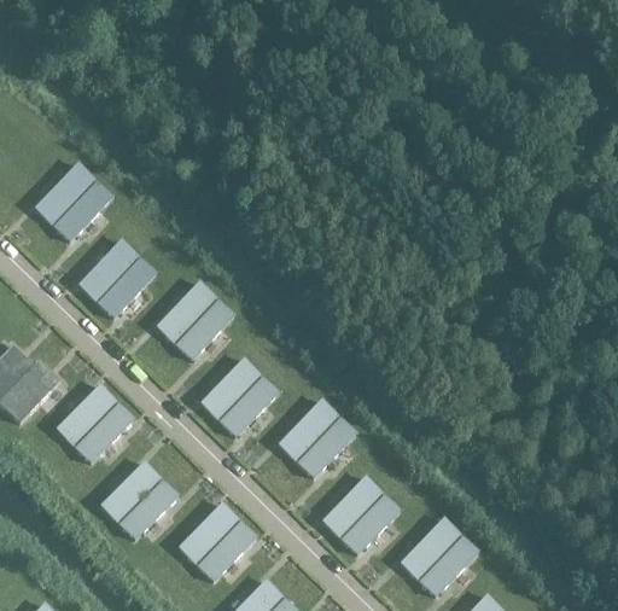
[(79,161),(34,205),(52,222),(95,178),(79,161)]
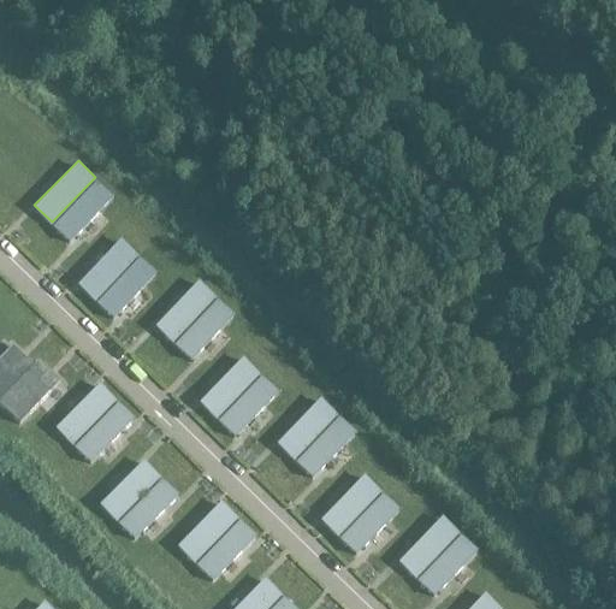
[(95,177),(52,222),(70,240),(113,194),(95,177)]
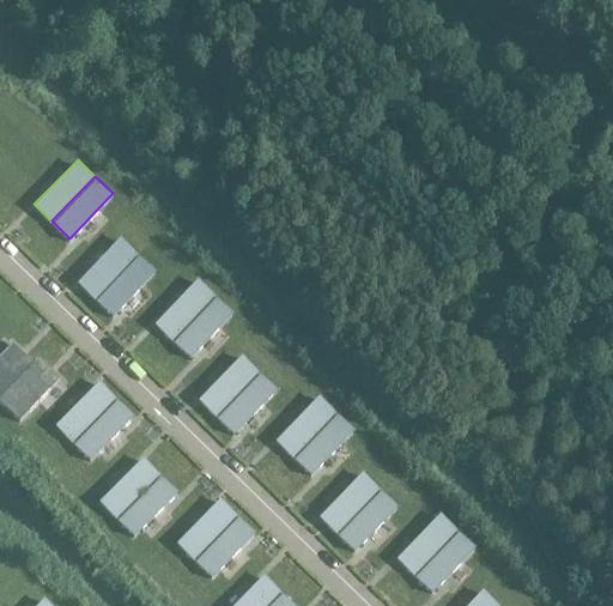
[(121,236),(78,280),(95,297),(139,253),(121,236)]
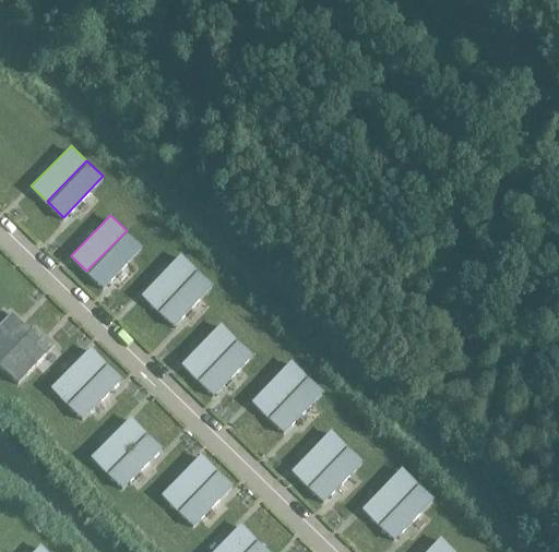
[(127,230),(86,271),(103,286),(142,246),(127,230)]
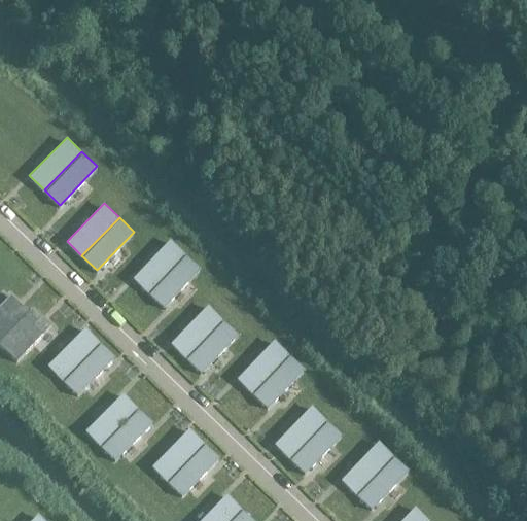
[(171,238),(133,276),(148,290),(185,252),(171,238)]
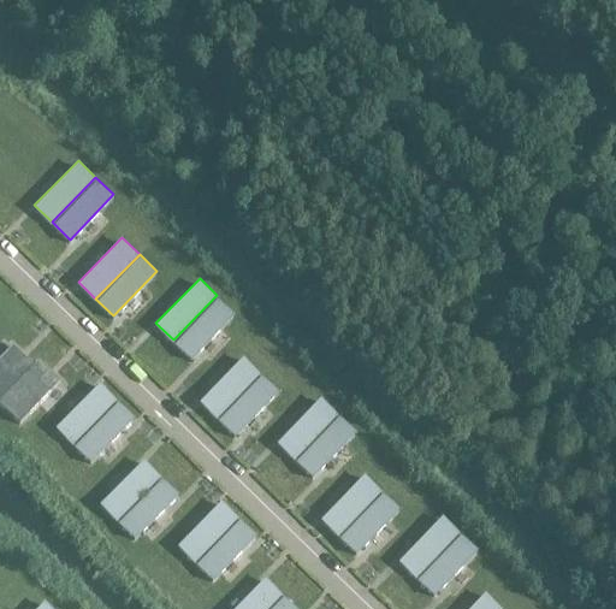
[(217,295),(173,340),(191,358),(235,312),(217,295)]
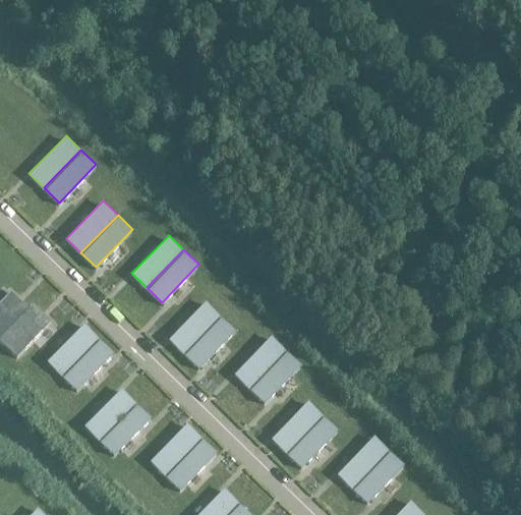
[(0,335),(27,305),(10,289),(0,298),(0,335)]
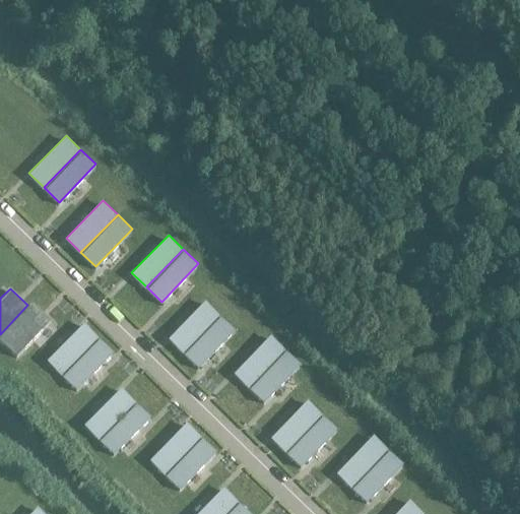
[(205,300),(168,337),(183,351),(219,313),(205,300)]
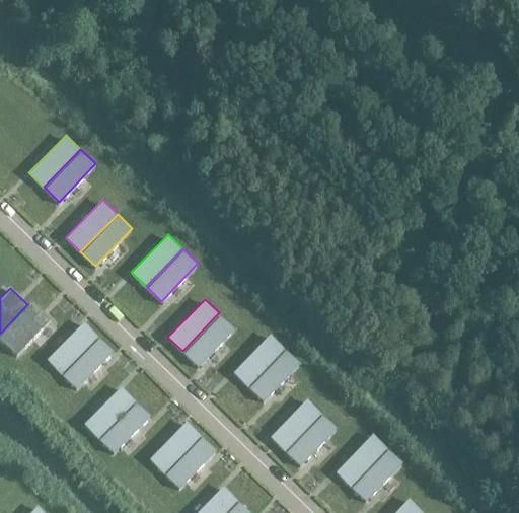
[(0,337),(16,353),(50,317),(31,300),(27,304),(0,334),(0,337)]
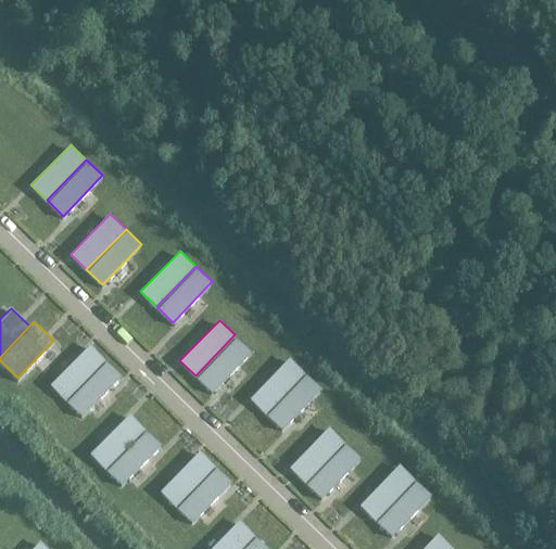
[(235,334),(196,375),(212,391),(251,350),(235,334)]
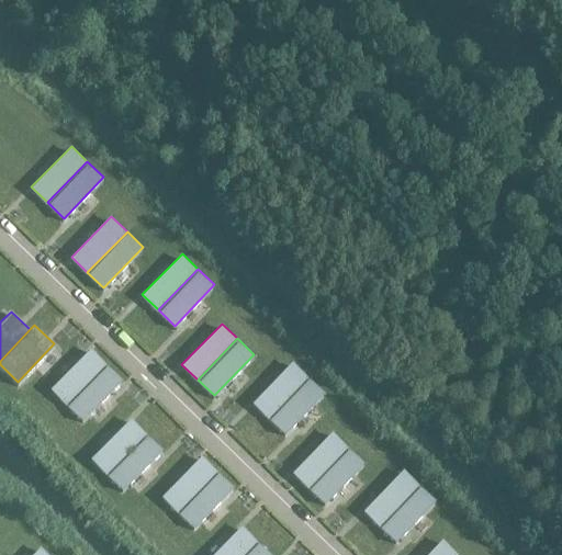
[(91,347),(51,387),(67,404),(107,362),(91,347)]
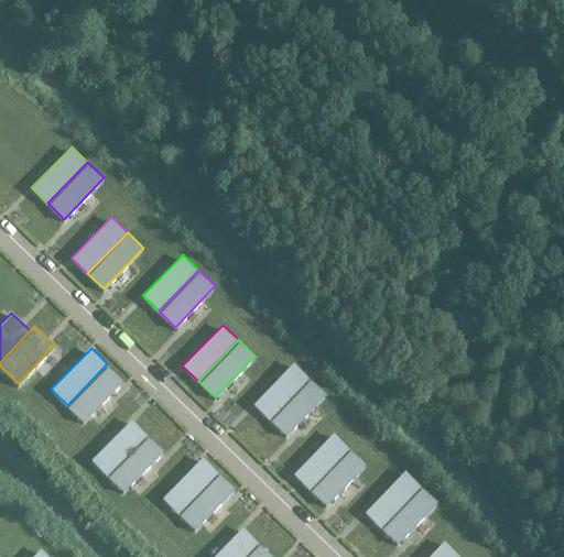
[(293,362),(253,403),(270,418),(310,378),(293,362)]
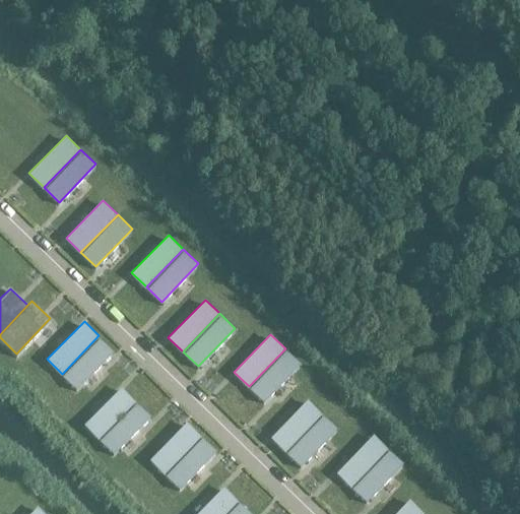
[(99,335),(62,374),(77,388),(114,349),(99,335)]
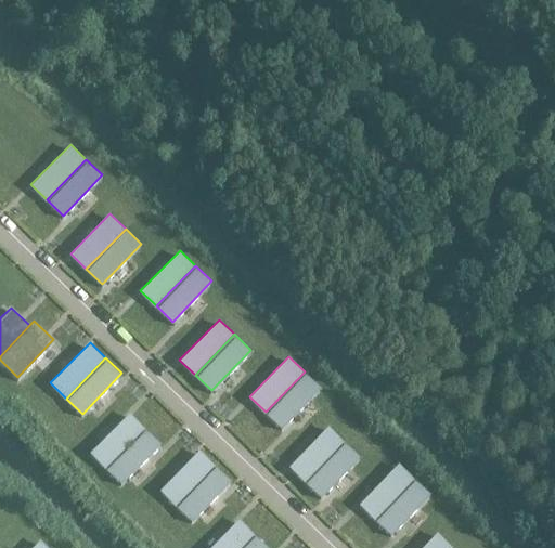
[(305,372),(266,412),(281,427),(321,387),(305,372)]
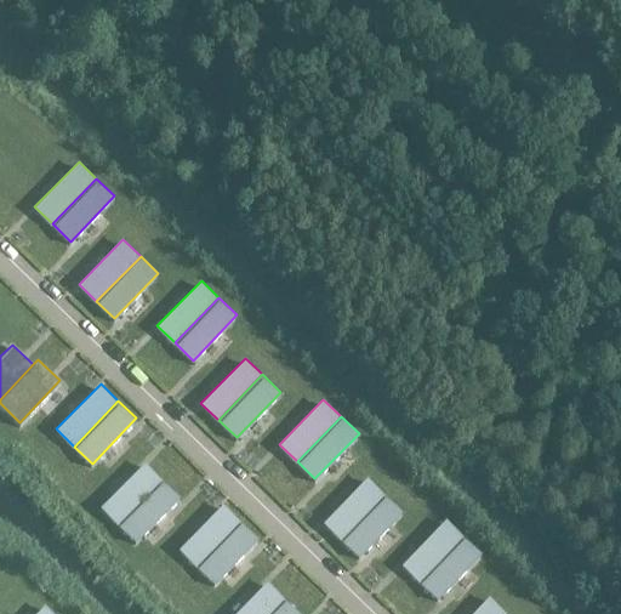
[(144,461),(101,506),(118,523),(163,478),(144,461)]
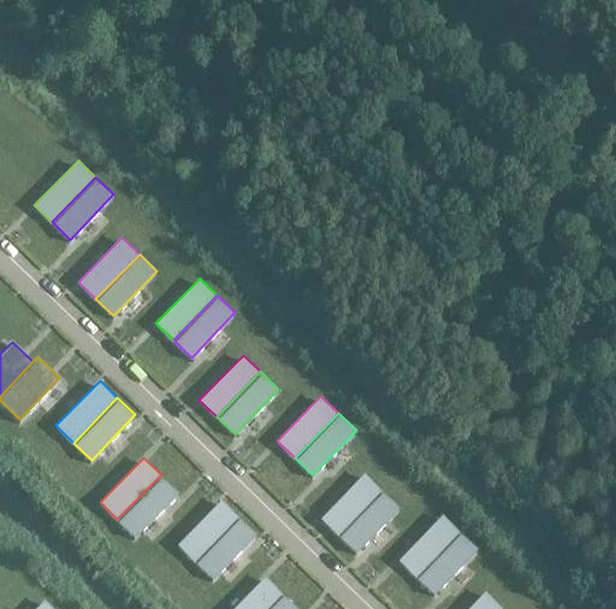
[(365,473),(321,518),(338,534),(383,490),(365,473)]
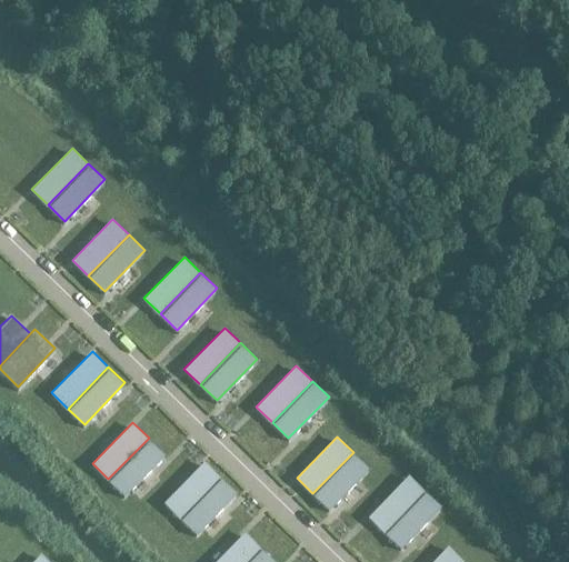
[(149,438),(108,479),(125,494),(165,453),(149,438)]
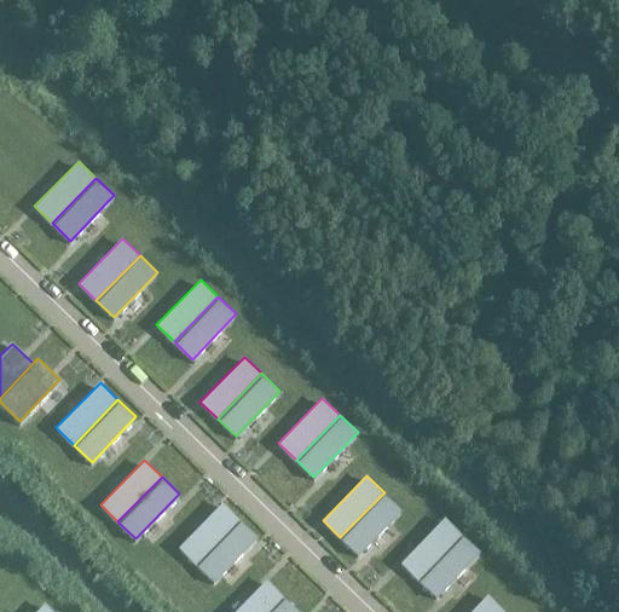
[(385,492),(340,537),(358,554),(401,509),(385,492)]
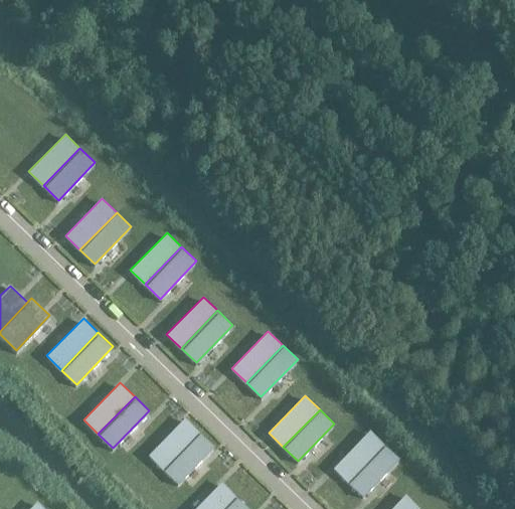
[(185,417),(148,455),(163,469),(199,432),(185,417)]
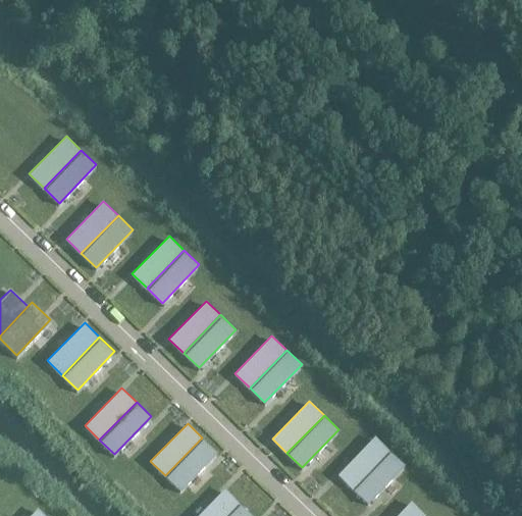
[(375,435),(337,473),(353,488),(389,450),(375,435)]
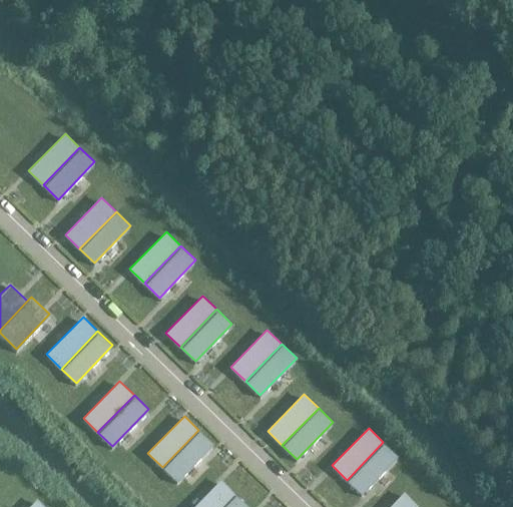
[(198,430),(162,467),(177,481),(213,444),(198,430)]
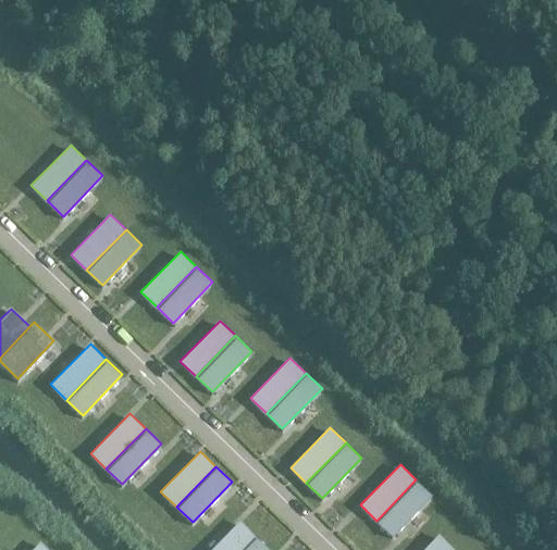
[(416,479),(376,521),(393,536),(432,495),(416,479)]
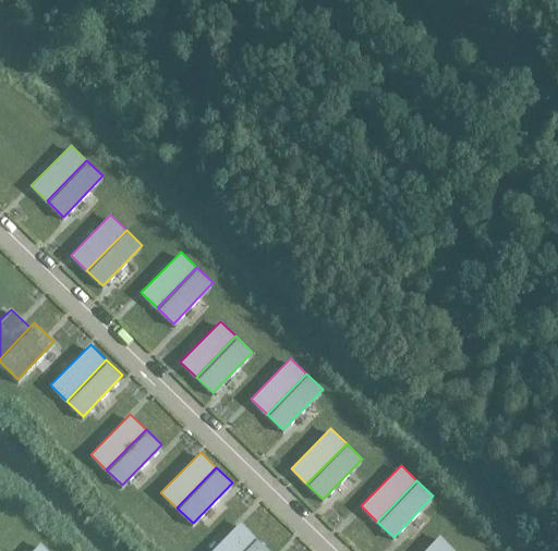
[(241,521),(210,550),(241,550),(257,535),(241,521)]
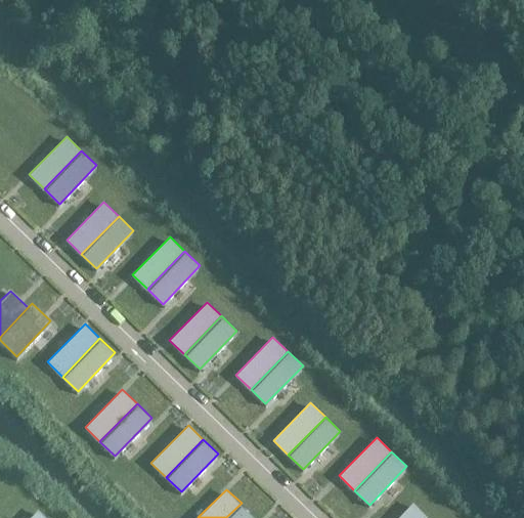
[(242,503),(226,517),(255,517),(256,517),(242,503)]
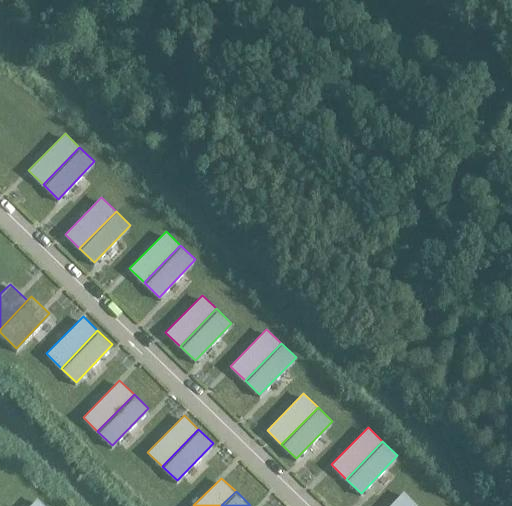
[(403,491),(388,505),(416,505),(418,505),(403,491)]
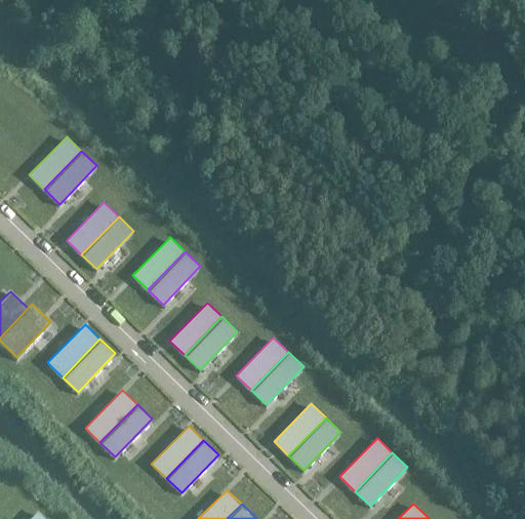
[(46,518),(38,510),(29,518),(46,518)]
